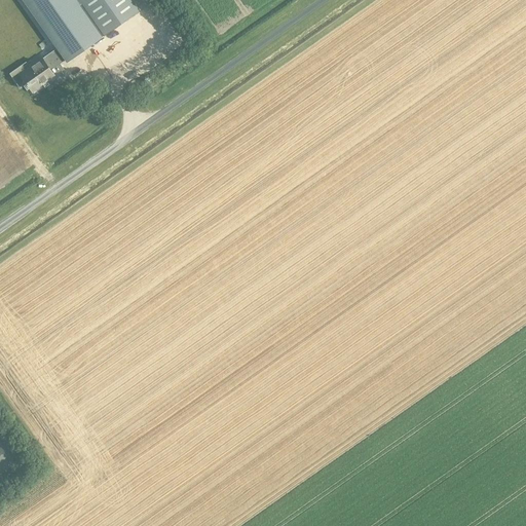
[(101,36),(80,5),(75,0),(23,0),(57,48),(65,60),(66,61),(101,36)]
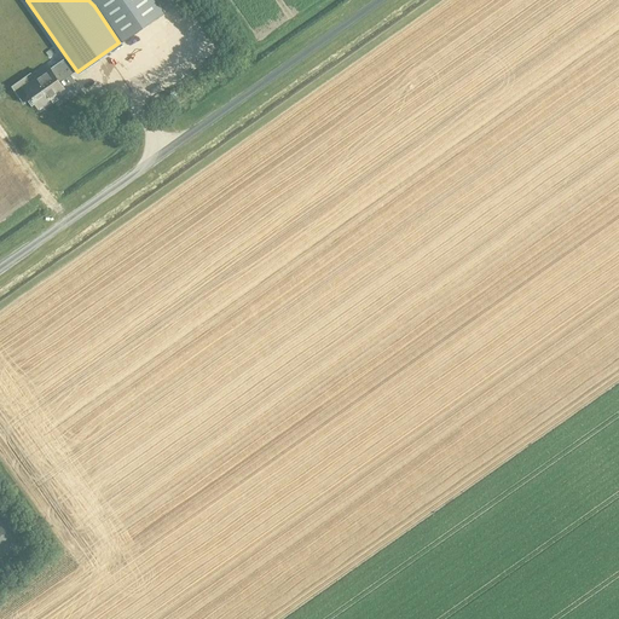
[(92,0),(96,5),(94,6),(119,42),(162,11),(154,0),(92,0)]
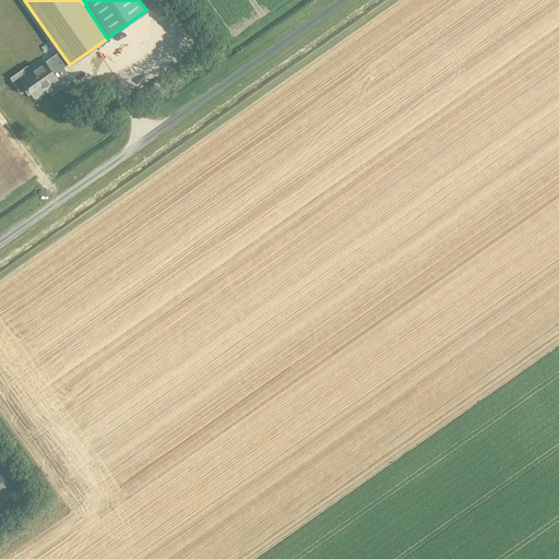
[(186,50),(195,44),(191,38),(182,45),(186,50)]
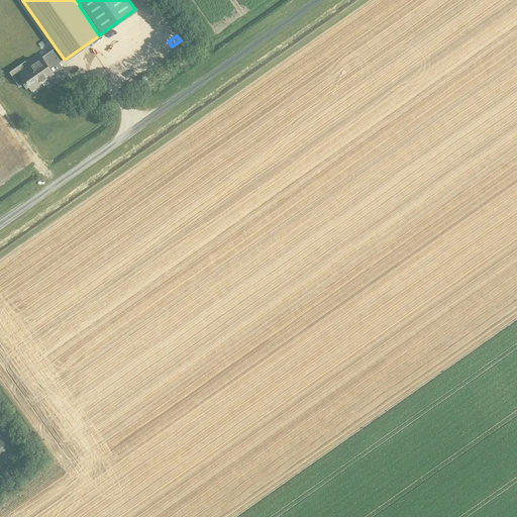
[(64,59),(56,47),(41,58),(40,57),(27,65),(29,69),(21,75),(26,81),(25,81),(32,91),(42,83),(42,82),(53,75),(49,69),(64,59)]
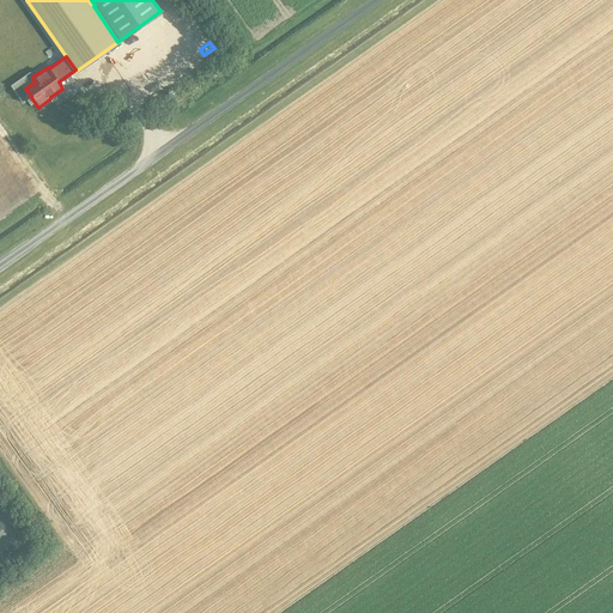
[(0,559),(25,542),(0,505),(0,559)]
